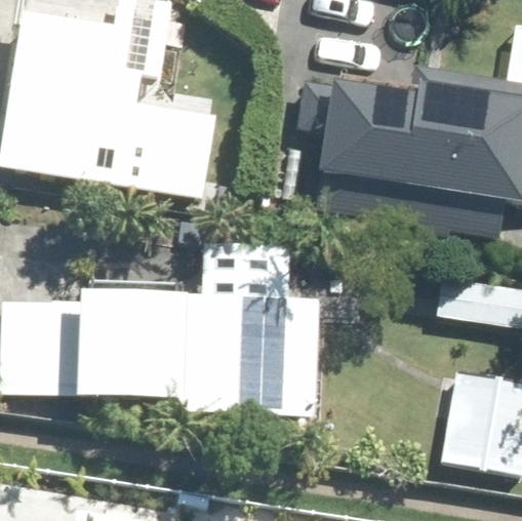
[(18,10),(0,117),(0,163),(201,198),(214,115),(134,102),(138,75),(158,78),(170,2),(157,0),(117,0),(114,26),(18,10)]
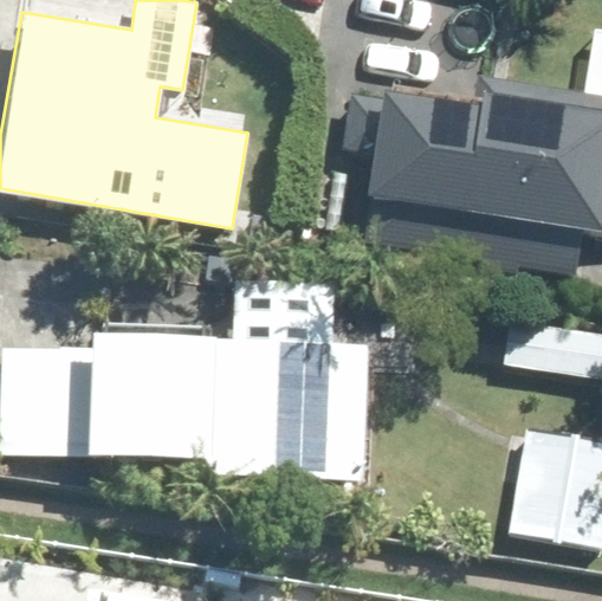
[(351,95),(342,150),(379,156),(364,245),(483,265),(479,277),(574,293),(583,230),(601,232),(601,96),(478,76),(472,115),(351,95)]
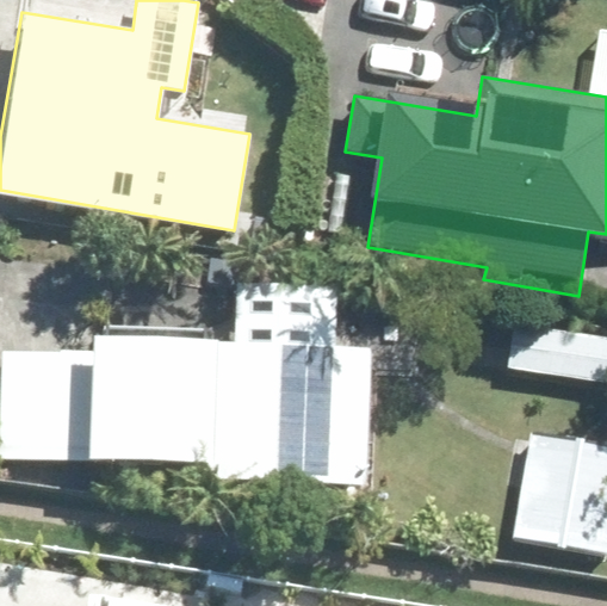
[(606,332),(512,325),(507,373),(606,382),(606,332)]
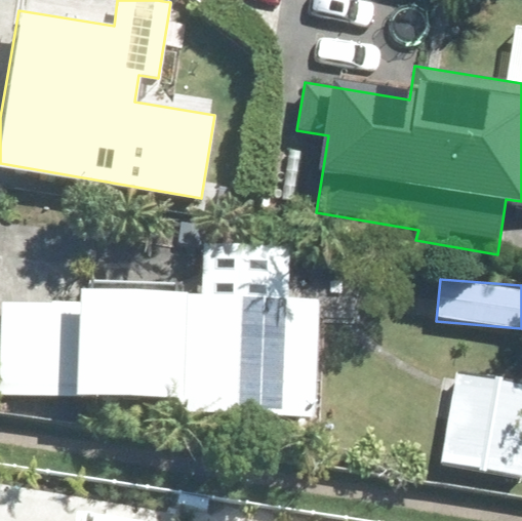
[(168,394),(167,412),(316,416),(319,297),(185,293),(185,286),(77,283),(77,304),(0,301),(0,395),(71,396),(73,391),(168,394)]
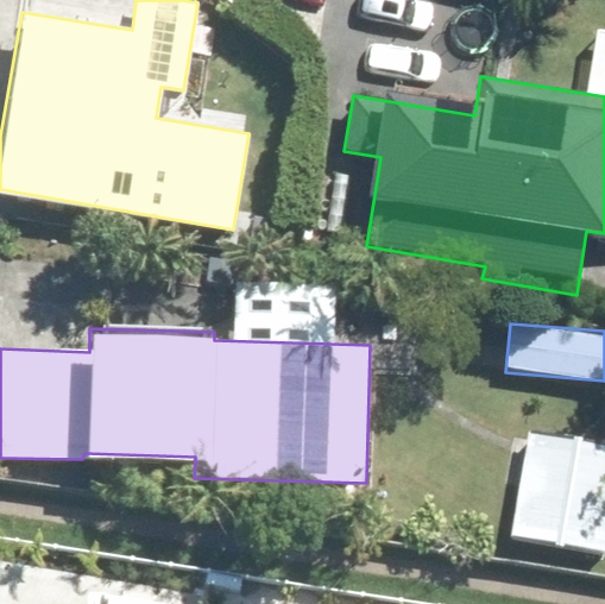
[(604,441),(527,431),(512,540),(604,553),(604,441)]
